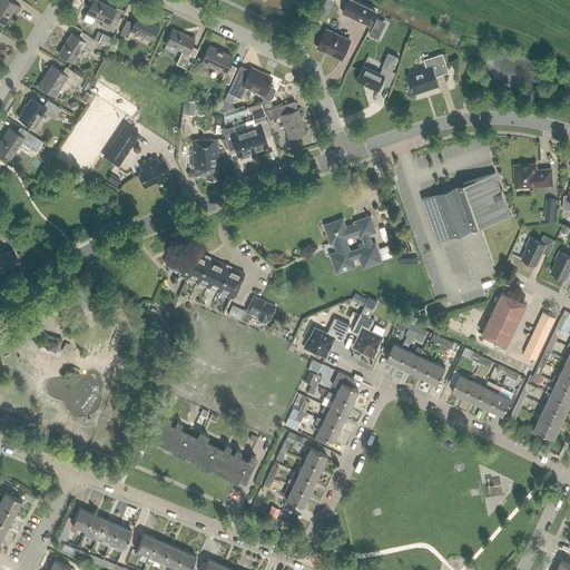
[(21,8),(9,0),(0,0),(0,22),(3,26),(12,11),(17,13),(21,8)]
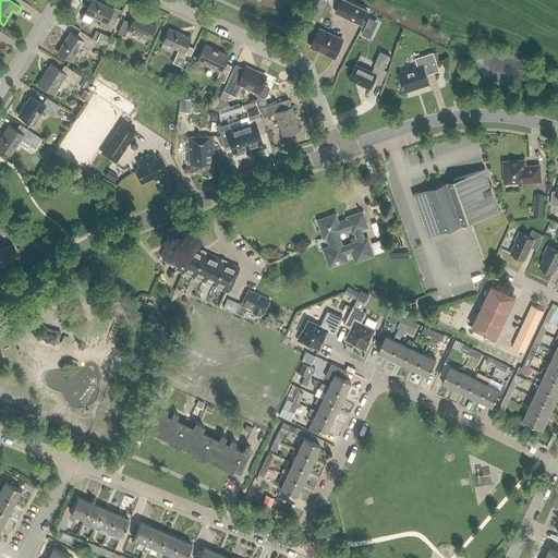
[(110,32),(117,20),(109,16),(112,9),(94,0),(91,0),(84,14),(100,22),(98,26),(110,32)]
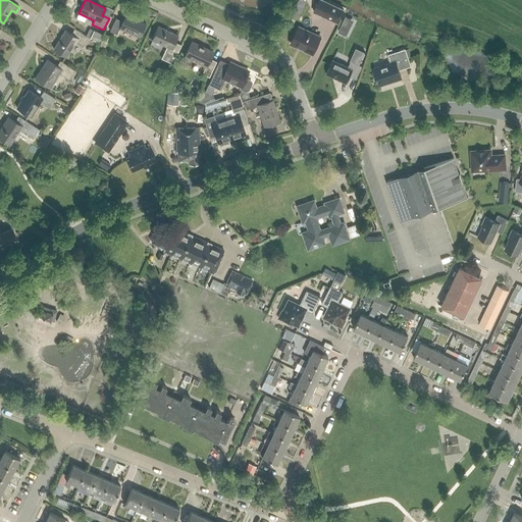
[(318,0),(313,11),(337,22),(344,10),(322,0),(318,0)]
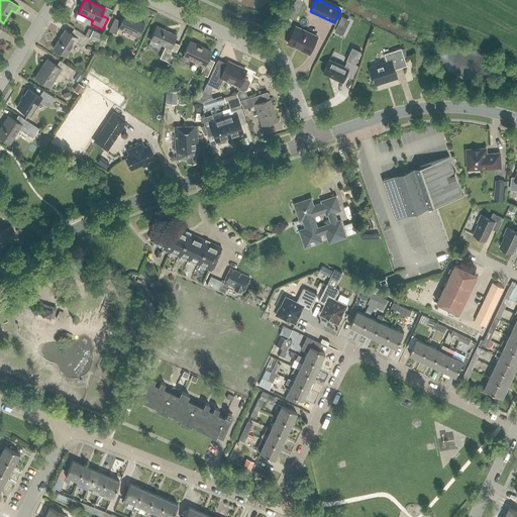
[(293,6),(289,14),(296,17),(300,9),(293,6)]
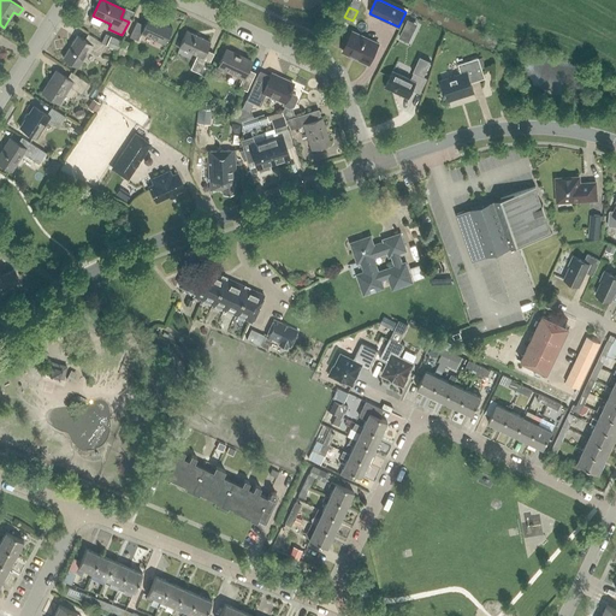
[(172,28),(148,17),(144,24),(136,21),(129,36),(137,40),(141,33),(165,45),(172,28)]
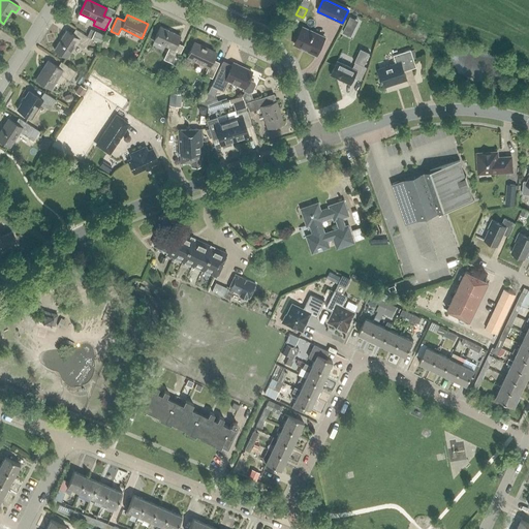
[(350,18),(343,32),(350,36),(358,21),(350,18)]
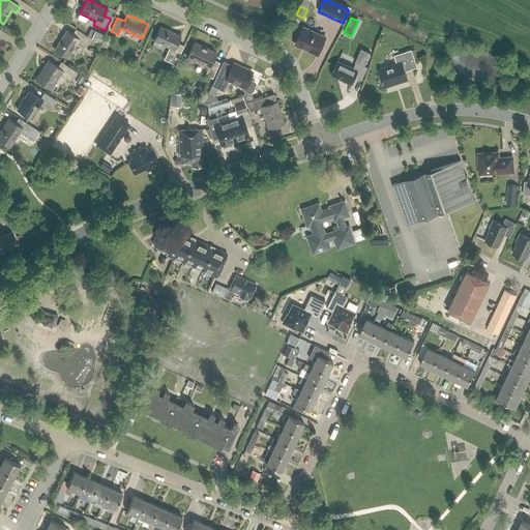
[(170,48),(164,60),(175,65),(184,47),(178,43),(181,36),(160,27),(154,40),(170,48)]
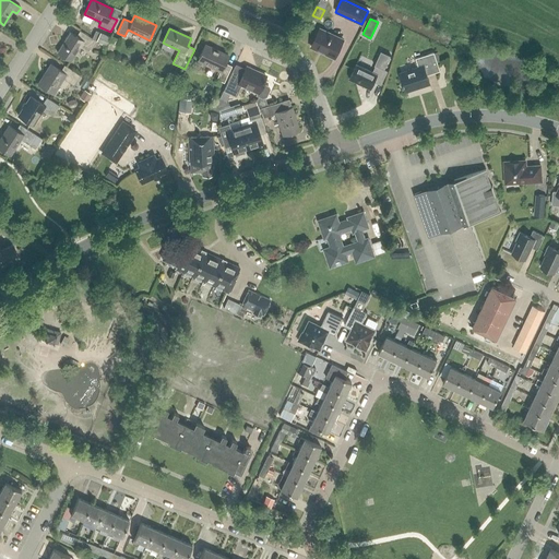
[(334,58),(343,40),(320,30),(311,47),(334,58)]
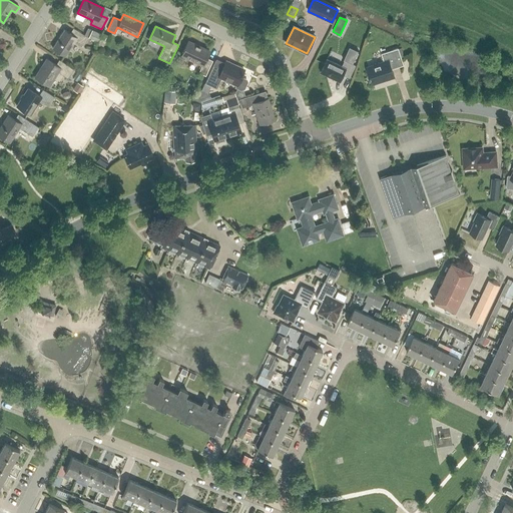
[(65,56),(74,42),(81,47),(87,37),(73,28),(70,33),(64,30),(52,48),(65,56)]
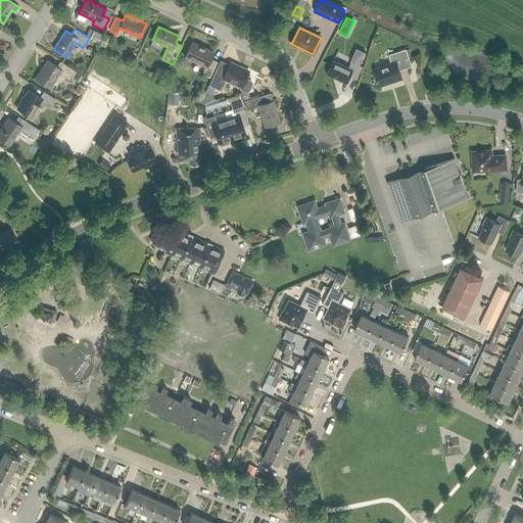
[(103,35),(94,31),(90,38),(99,43),(103,35)]
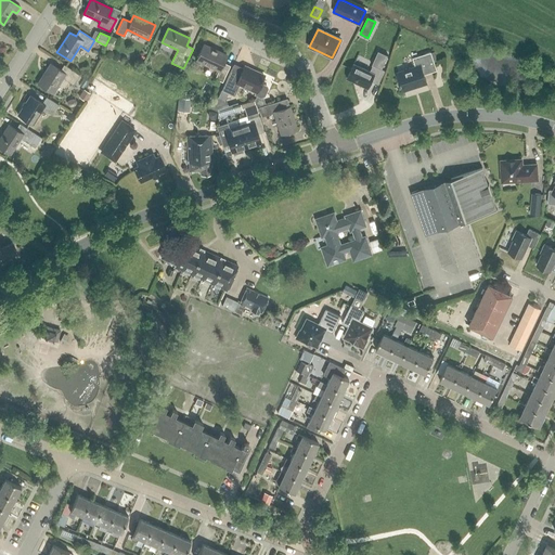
[(117,38),(111,36),(105,47),(112,50),(117,38)]
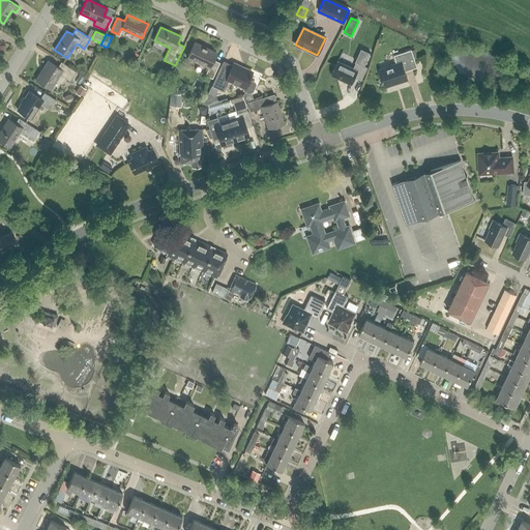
[(219,63),(213,60),(216,53),(195,42),(187,58),(209,67),(205,76),(212,79),(219,63)]
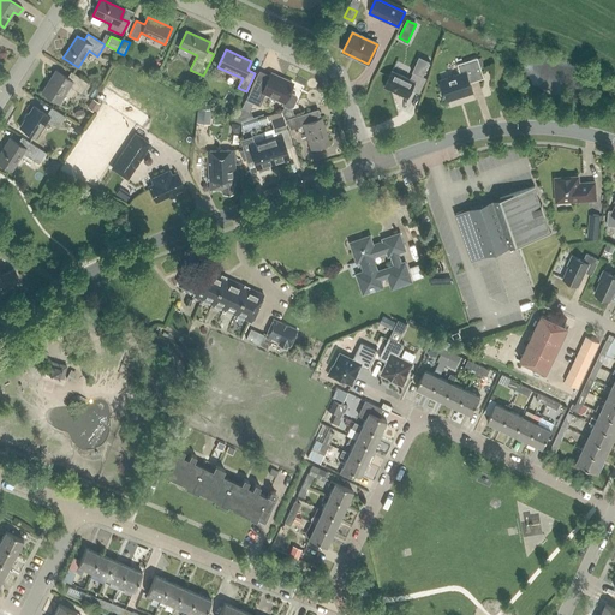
[(392,71),(384,88),(407,99),(412,90),(419,94),(427,78),(423,77),(430,61),(419,57),(412,72),(413,73),(410,79),(392,71)]
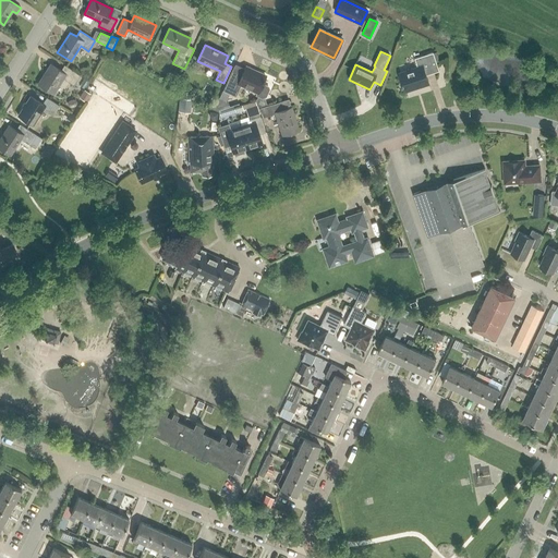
[(417,68),(399,74),(405,92),(428,84),(426,75),(439,71),(433,52),(415,59),(417,68)]
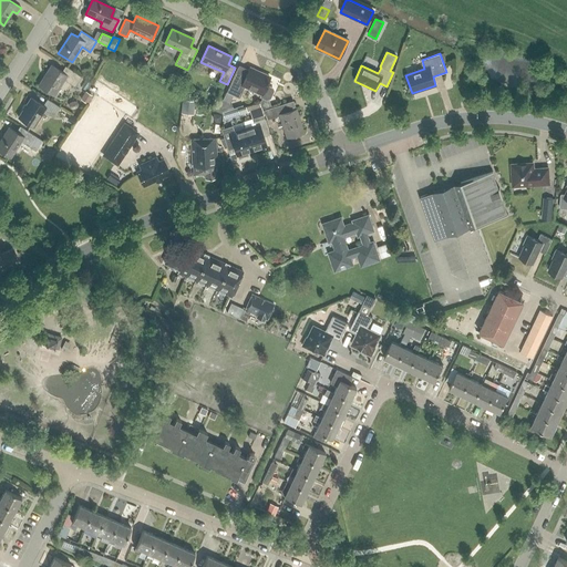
[(74,86),(81,76),(65,66),(61,72),(52,65),(39,85),(53,95),(63,80),(74,86)]
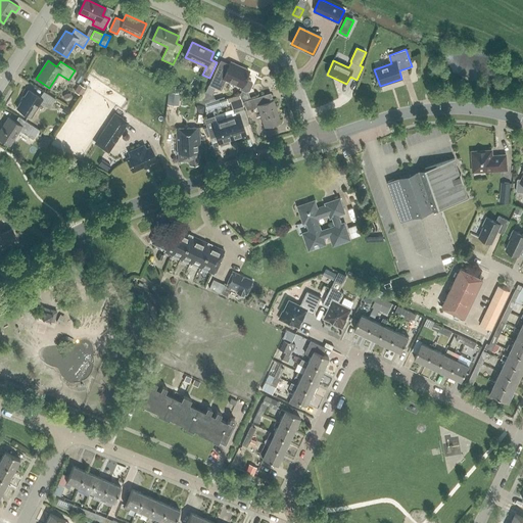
[(211,80),(209,85),(215,88),(221,91),(226,80),(241,87),(240,89),(242,90),(246,92),(249,91),(249,90),(253,82),(246,79),(246,78),(247,78),(247,76),(249,72),(237,66),(237,65),(231,62),(228,66),(220,63),(221,62),(220,62),(219,65),(211,80)]
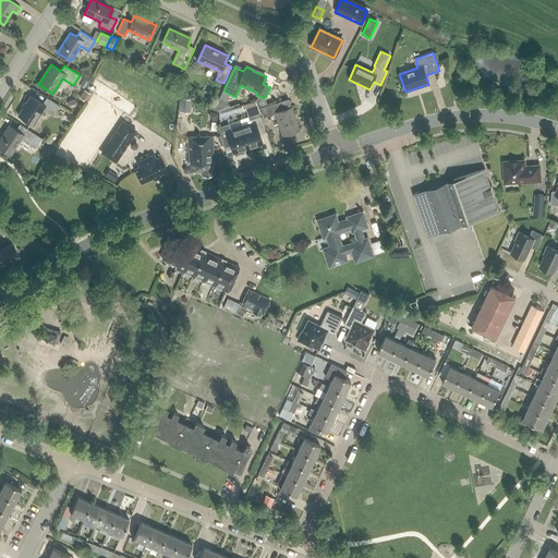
[(80,87),(84,89),(88,83),(84,80),(80,87)]
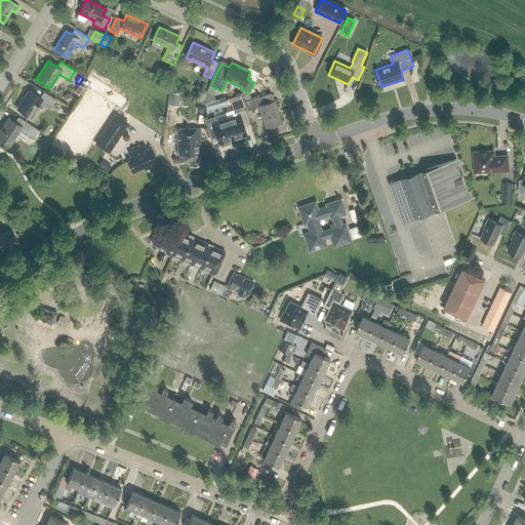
[(387,91),(402,86),(400,81),(386,86),(387,91)]
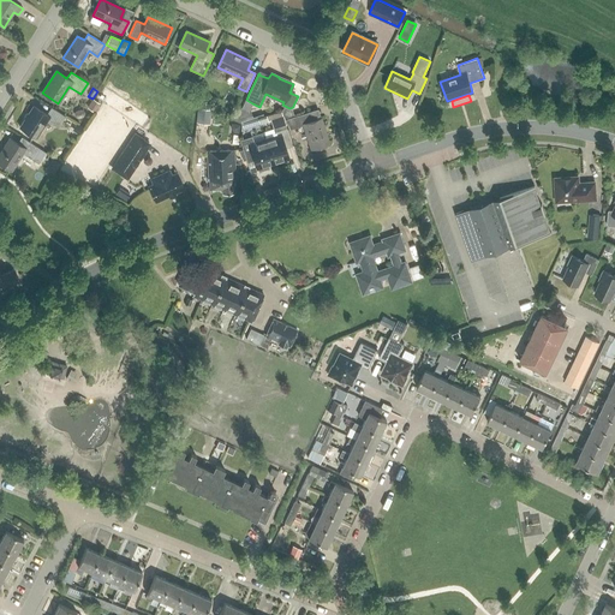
[(94,112),(100,103),(94,100),(88,109),(94,112)]
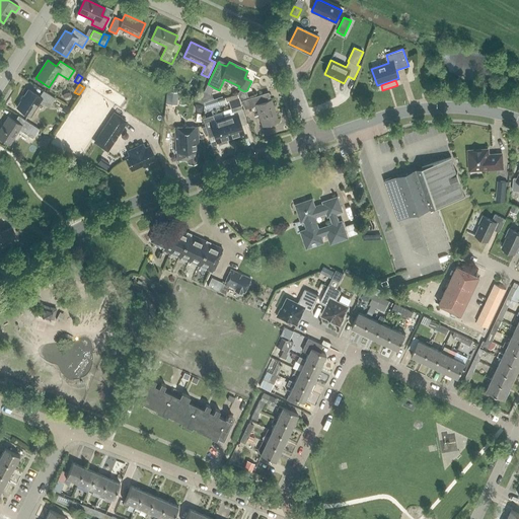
[(28,89),(16,107),(30,117),(40,102),(49,107),(55,98),(43,91),(40,96),(28,89)]
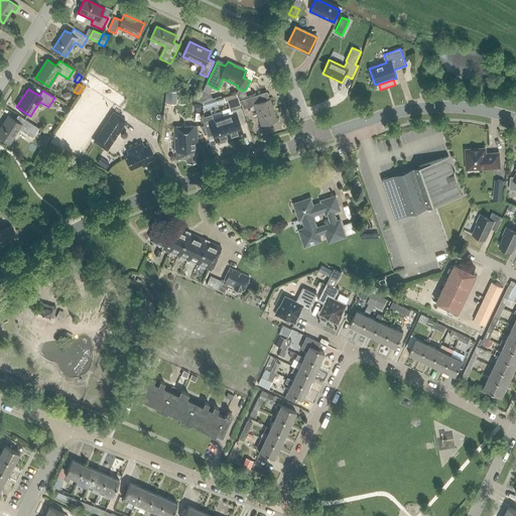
[(175,105),(176,97),(177,92),(166,91),(164,103),(175,105)]
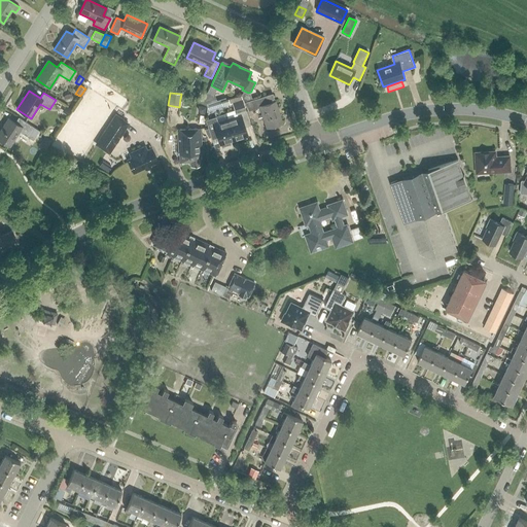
[(237,116),(226,119),(234,140),(247,136),(245,127),(250,126),(245,108),(241,96),(229,100),(230,104),(232,104),(235,112),(237,116)]
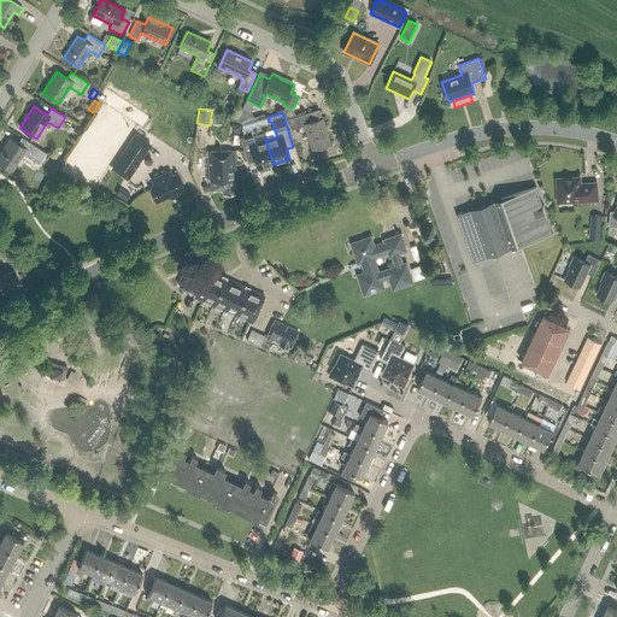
[(312,150),(330,144),(322,118),(311,122),(309,113),(288,121),(291,130),(304,125),(312,150)]
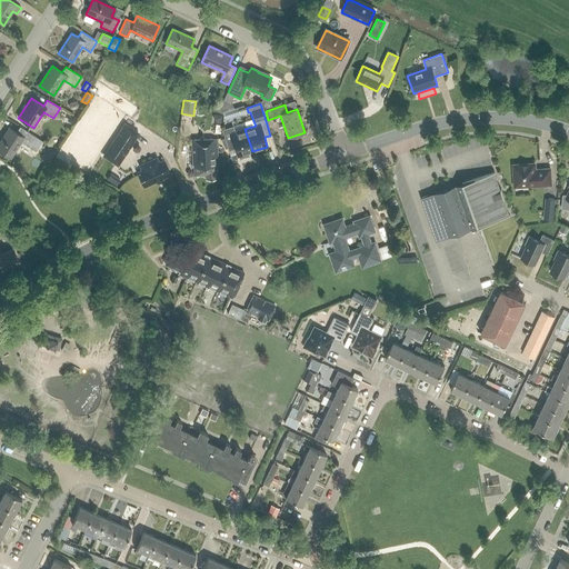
[(70,115),(67,121),(73,126),(78,119),(70,115)]
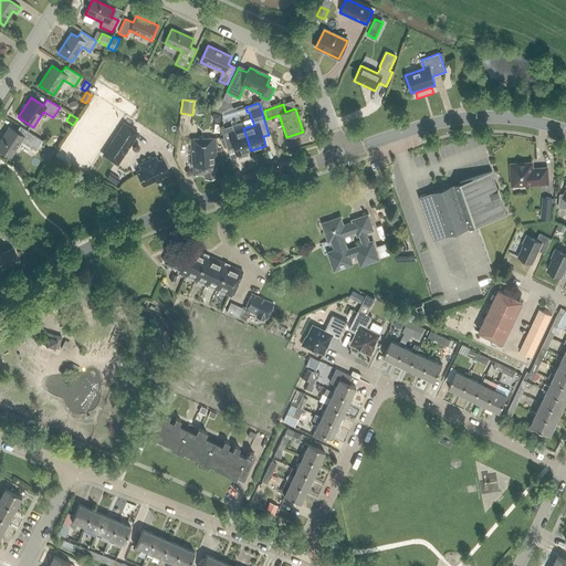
[(128,148),(139,133),(124,123),(113,137),(128,148)]
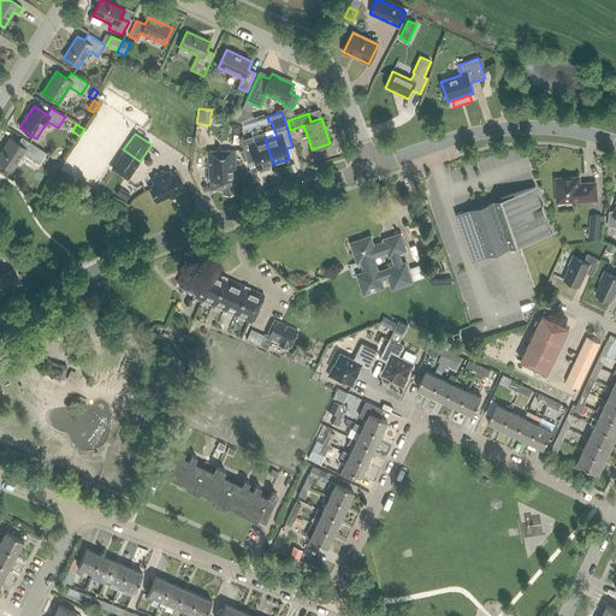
[(39,164),(46,153),(22,137),(17,143),(10,138),(0,153),(0,163),(11,171),(22,154),(39,164)]
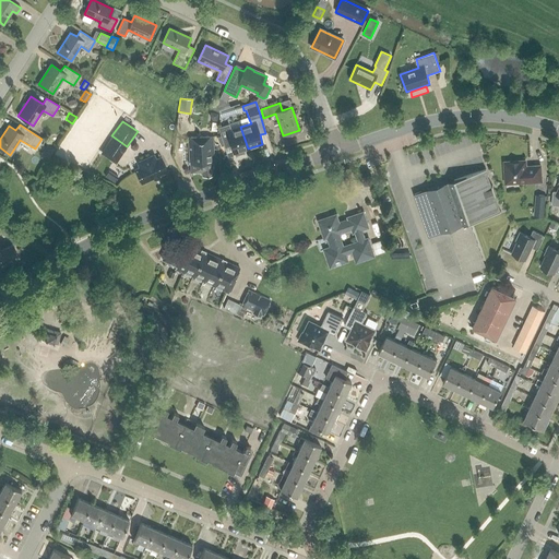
[(248,149),(240,127),(230,130),(229,125),(218,128),(224,146),(230,144),(234,153),(248,149)]
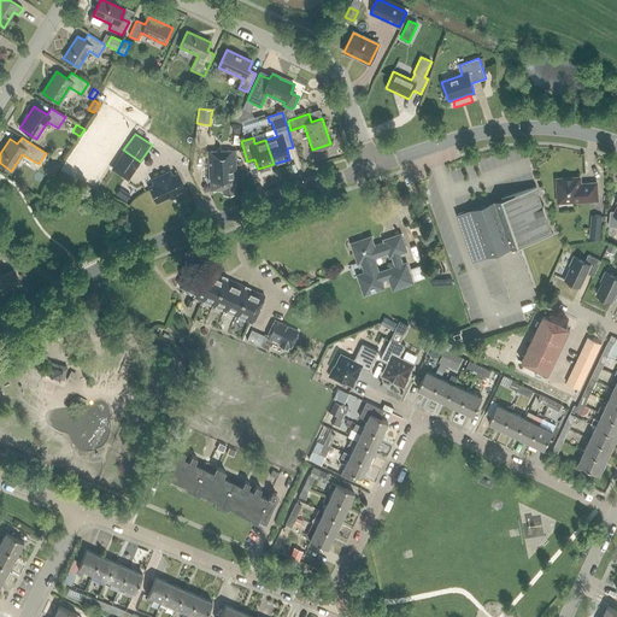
[(235,151),(207,152),(209,182),(210,182),(210,191),(223,191),(223,195),(235,194),(234,172),(236,172),(235,151)]
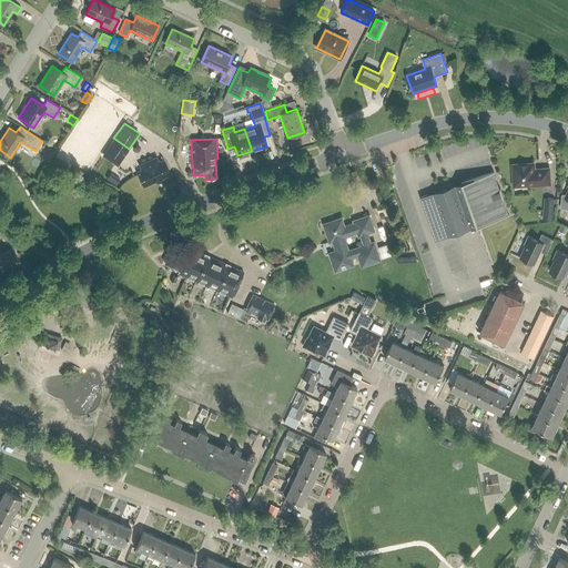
[(110,144),(102,156),(118,166),(125,154),(110,144)]
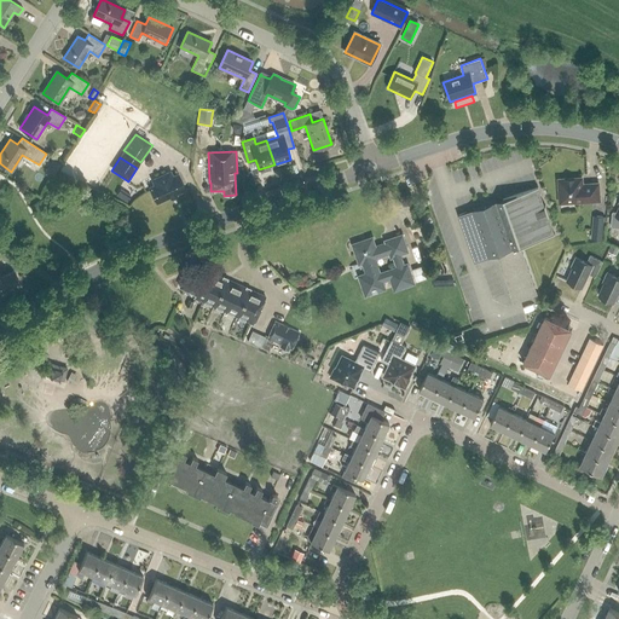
[(46,171),(53,175),(57,171),(61,165),(52,160),(46,171)]
